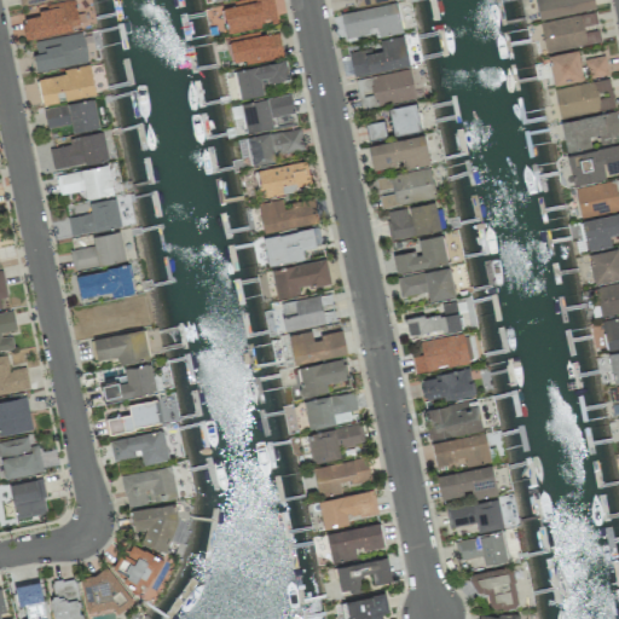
[(80,29),(75,0),(38,7),(39,16),(22,19),(25,40),(80,29)]
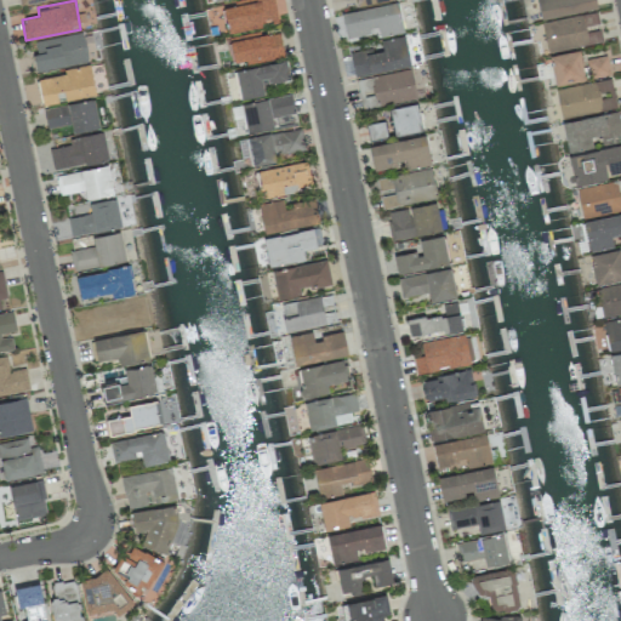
[(256,0),(223,5),(227,32),(278,26),(273,0),(256,0)]
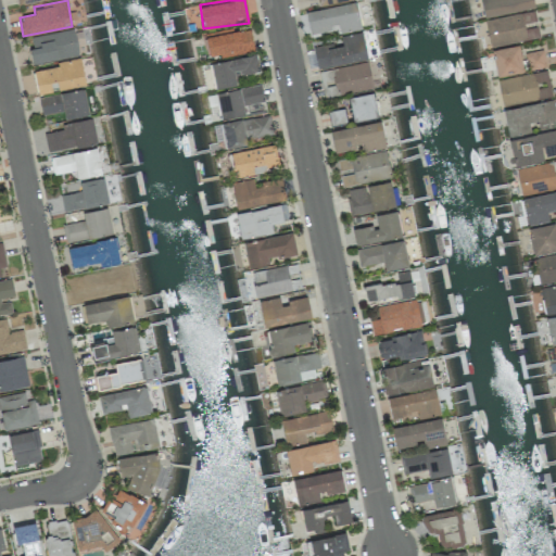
[(480,0),(483,17),(534,8),(533,0),(480,0)]
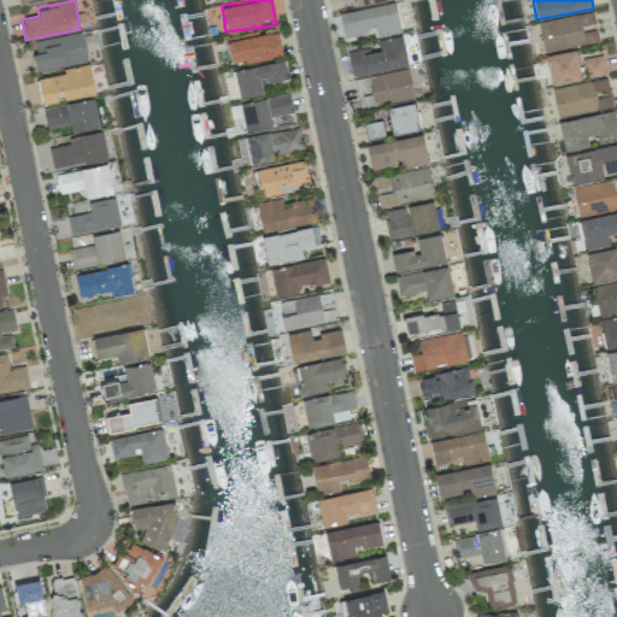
[(339,13),(344,39),(376,33),(376,37),(401,33),(395,1),(339,13)]
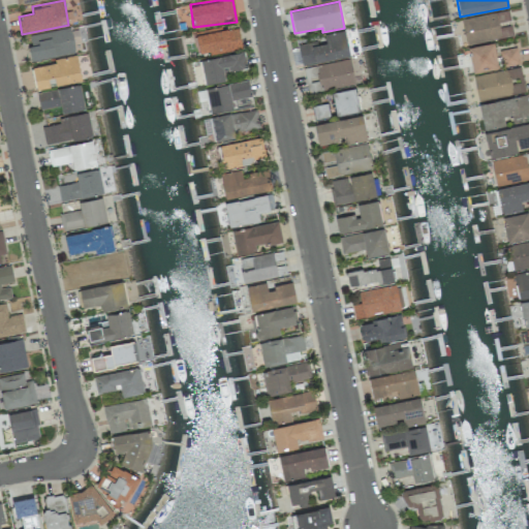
[(462,18),(466,43),(512,37),(509,11),(462,18)]
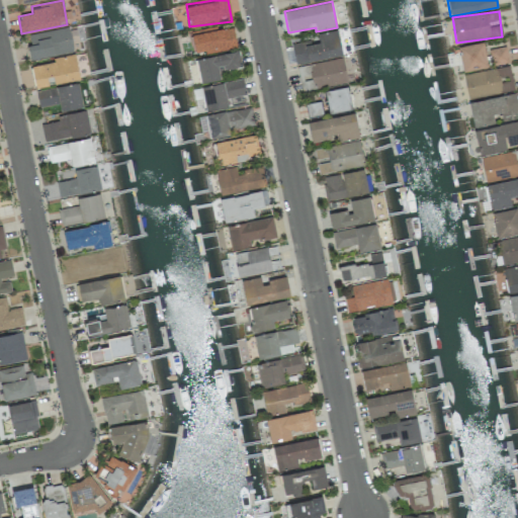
[(29,34),(31,45),(26,46),(29,60),(73,52),(69,27),(29,34)]
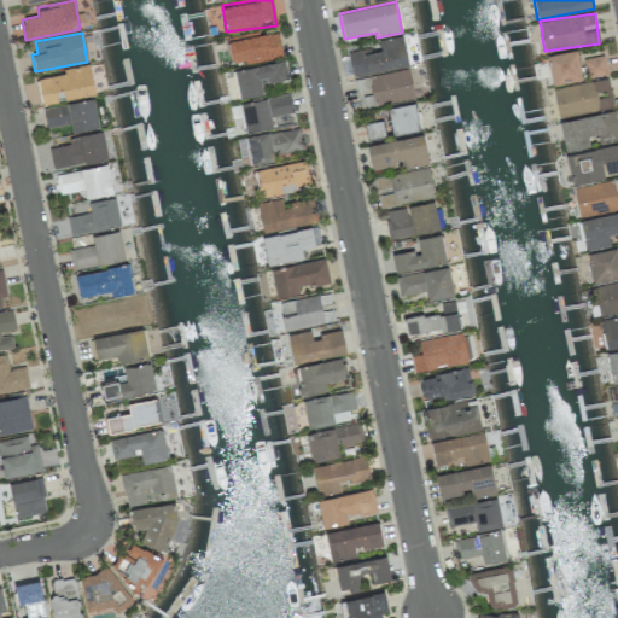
[(283,57),(279,33),(228,41),(232,65),(283,57)]
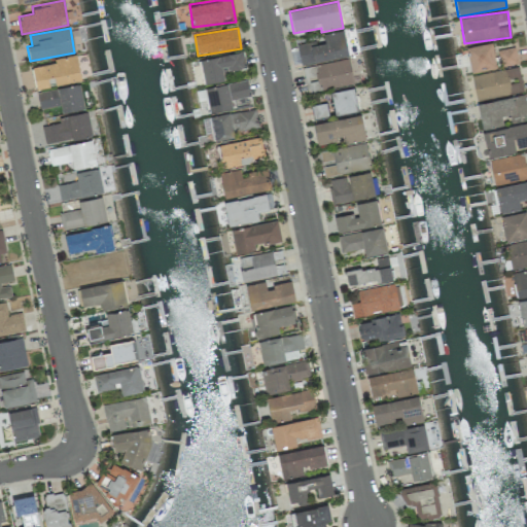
[(323,34),(324,43),(316,44),(315,41),(296,44),(301,65),(349,57),(344,30),(323,34)]
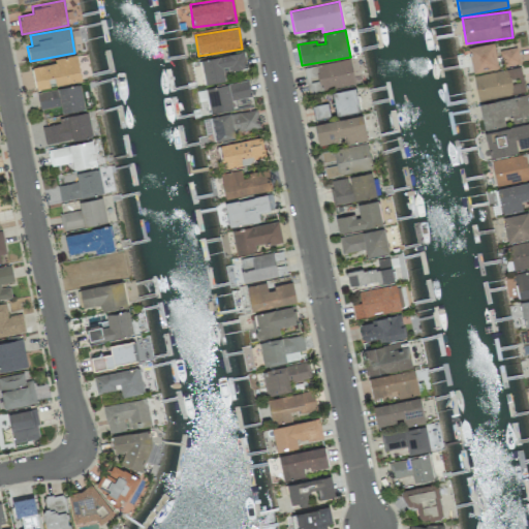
[(468,48),(473,73),(498,68),(494,42),(468,48)]
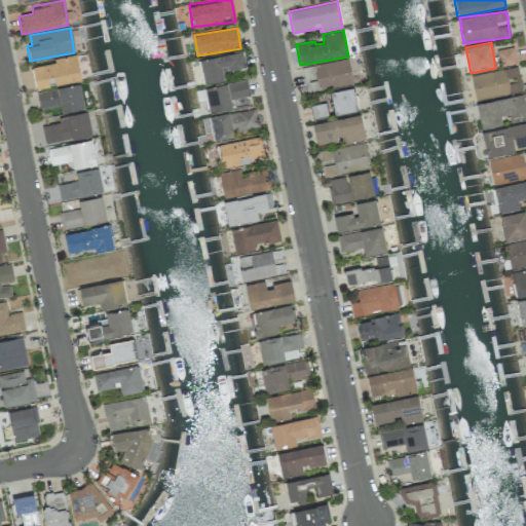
[(495,50),(499,67),(517,63),(514,46),(495,50)]
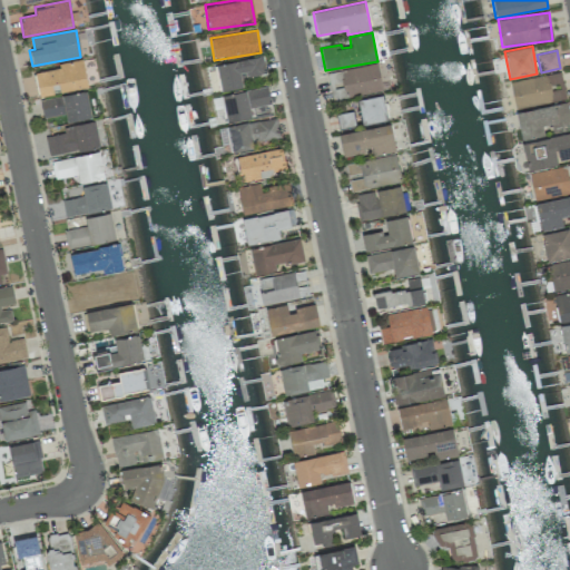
[(215,65),(220,92),(243,88),(241,78),(266,74),(263,56),(215,65)]
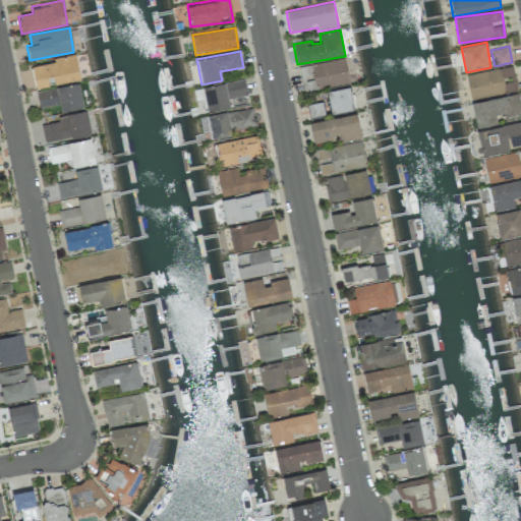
[(79,79),(75,54),(53,58),(53,62),(32,66),(36,89),(49,85),(47,77),(54,76),(55,84),(79,79)]
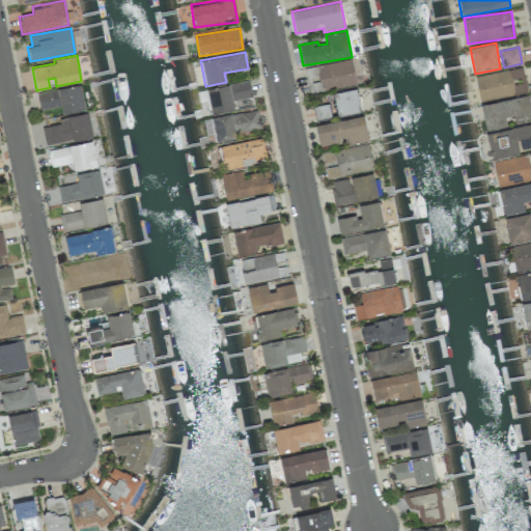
[(322,90),(357,83),(352,59),(316,65),(322,90)]
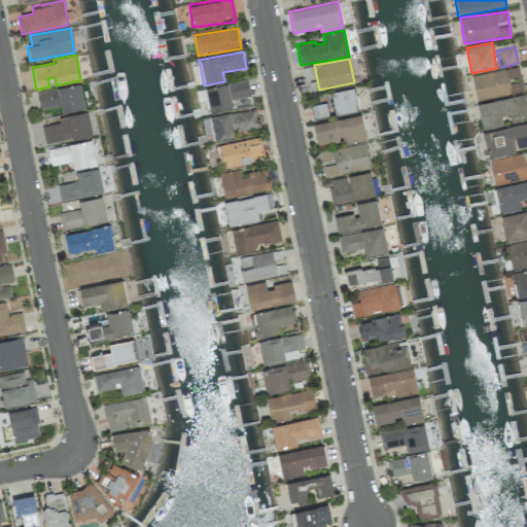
[(472,74),(476,99),(511,96),(507,70),(472,74)]
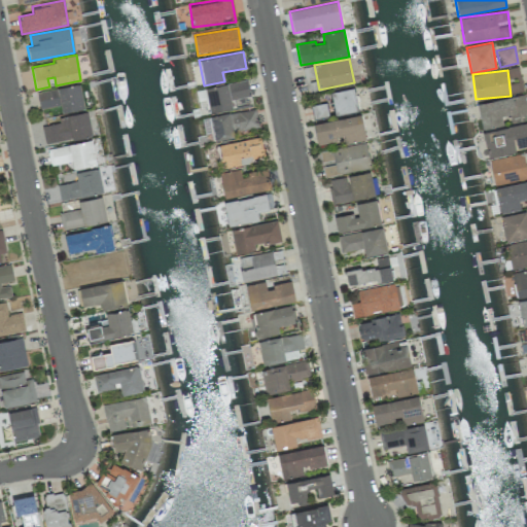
[(250,97),(247,80),(205,88),(209,113),(232,109),(231,100),(250,97)]
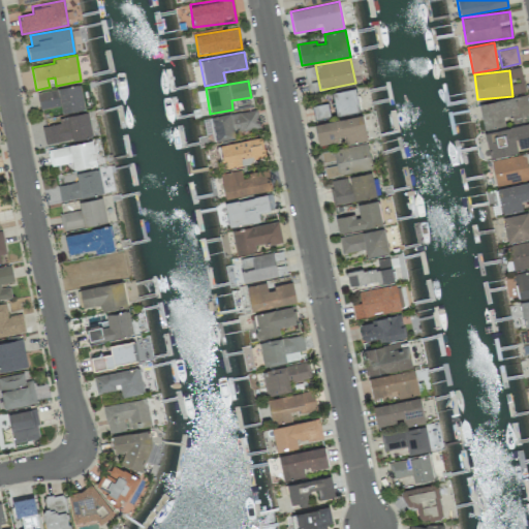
[(37,93),(40,110),(60,105),(62,114),(85,109),(80,84),(37,93)]
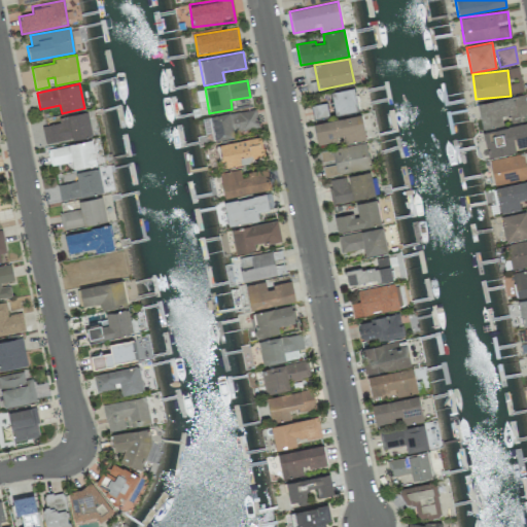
[(358,111),(353,88),(329,93),(335,116),(358,111)]
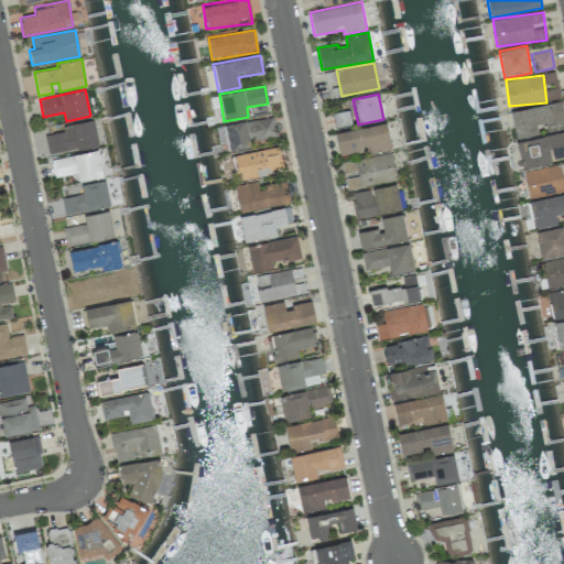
[(510,110),(516,139),(542,134),(542,130),(563,126),(563,114),(562,101),(510,110)]
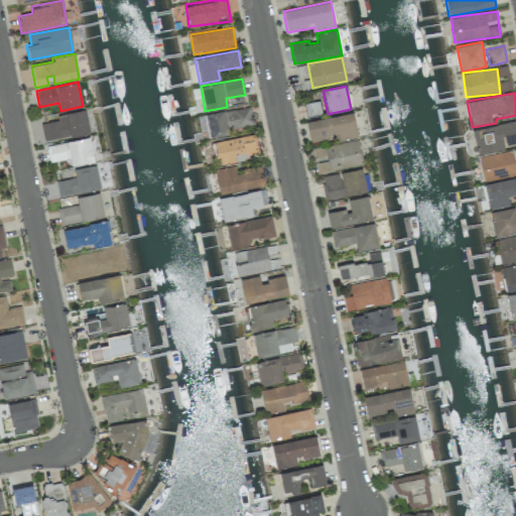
[(205,114),(209,138),(229,135),(228,129),(253,125),(250,107),(205,114)]
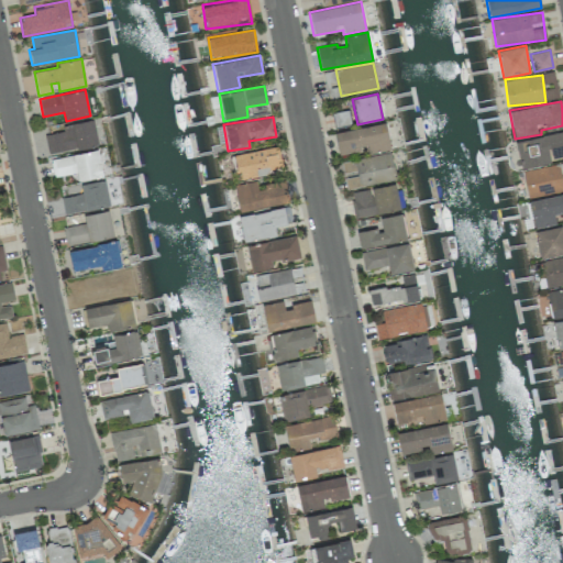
[(44,131),(48,154),(97,145),(92,122),(44,131)]
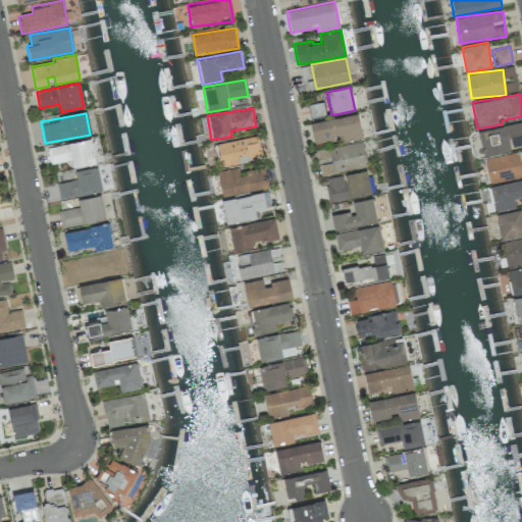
[(311,121),(313,144),(361,138),(358,115),(311,121)]
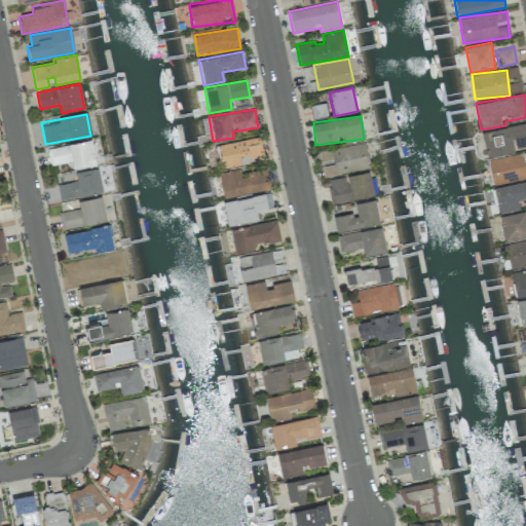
[(487,157),(514,151),(514,149),(525,146),(525,121),(482,132),(487,157)]
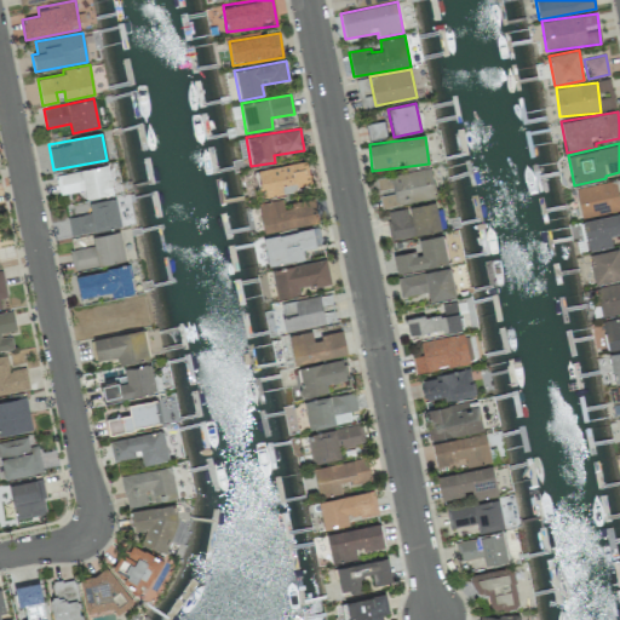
[(257,171),(263,196),(313,185),(306,160),(257,171)]
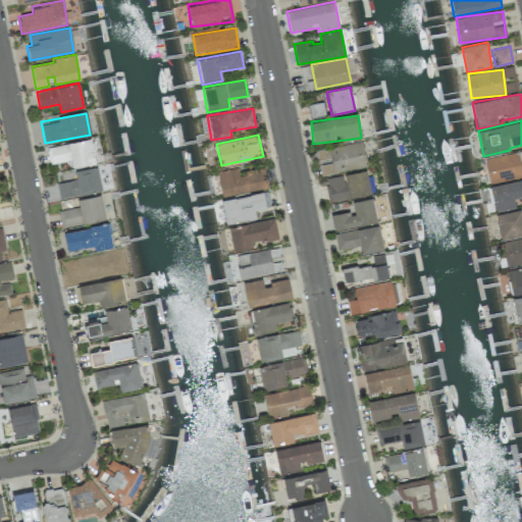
[(96,163),(90,139),(47,148),(50,164),(70,160),(72,168),(96,163)]
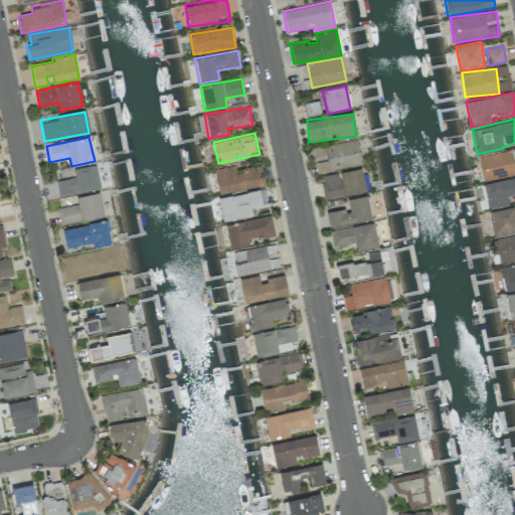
[(362,165),(357,140),(314,148),(318,172),(362,165)]
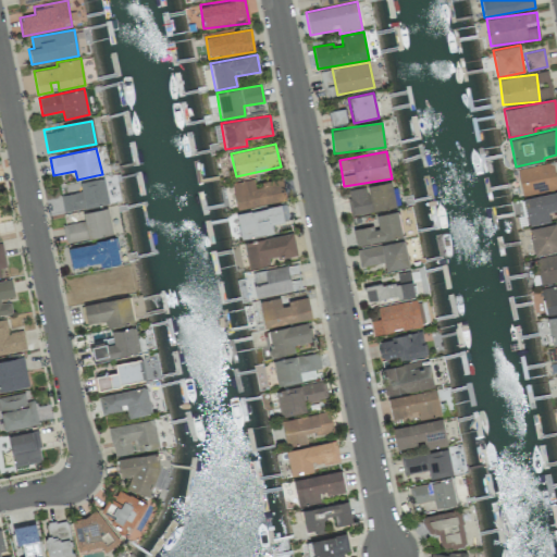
[(522,196),(556,188),(556,181),(553,162),(517,170),(522,196)]
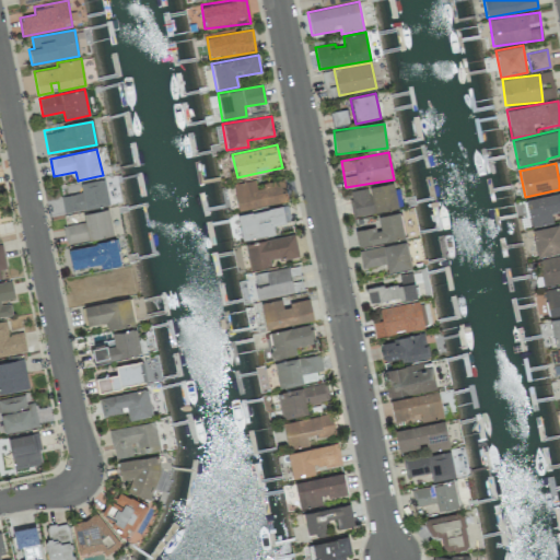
[(80,183),(82,193),(60,197),(63,213),(109,205),(104,178),(80,183)]
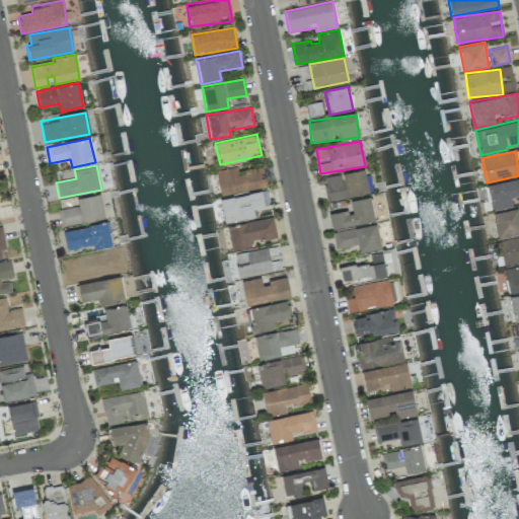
[(217,169),(220,194),(266,188),(263,166),(239,169),(239,166),(217,169)]
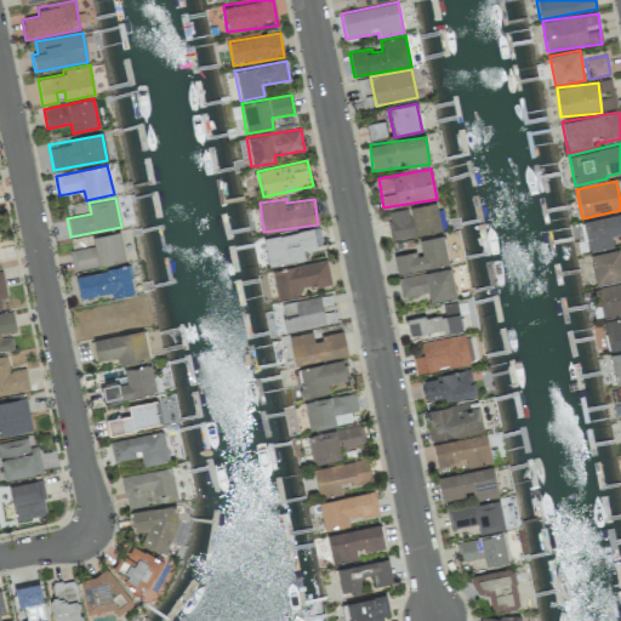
[(440,233),(438,204),(389,210),(392,238),(440,233)]
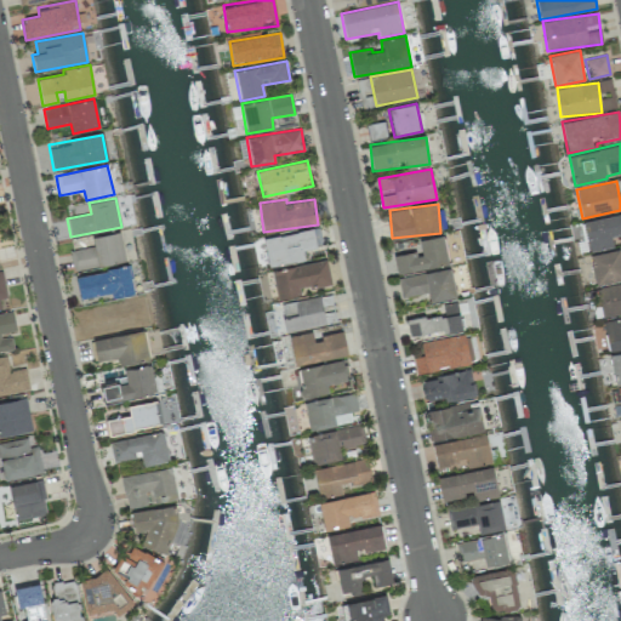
[(620,235),(620,214),(584,221),(588,251),(613,248),(611,238),(620,235)]
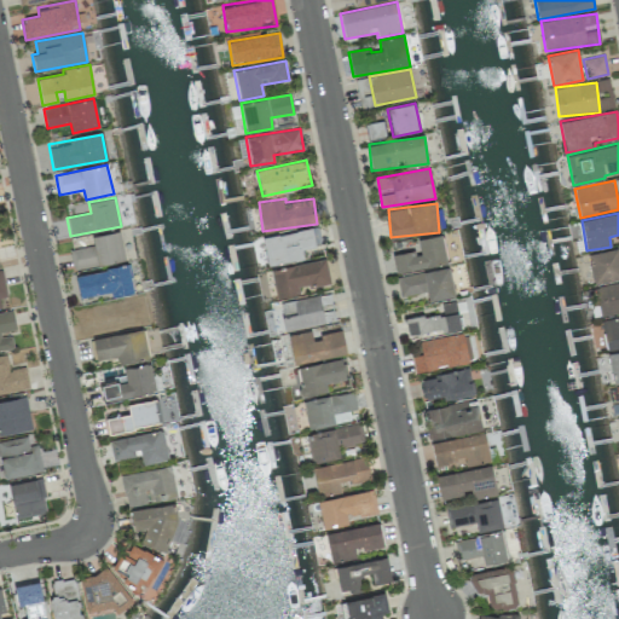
[(304,259),(302,249),(318,247),(317,239),(313,241),(312,229),(262,236),(267,265),(304,259)]
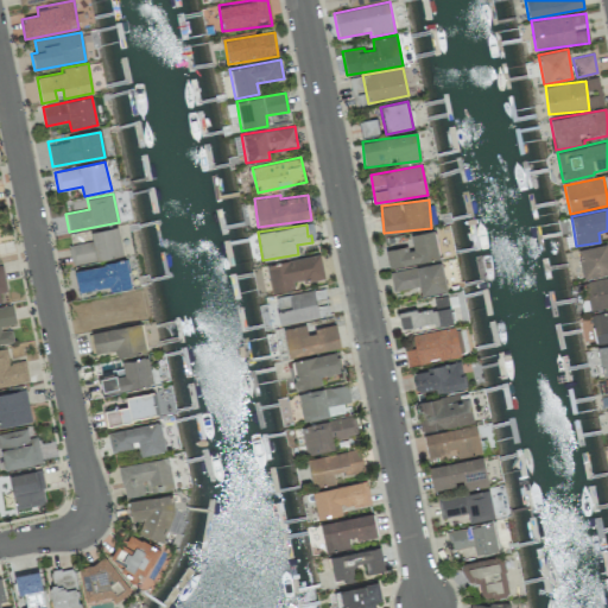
[(122,255),(116,227),(90,232),(92,241),(69,246),(73,265),(122,255)]
